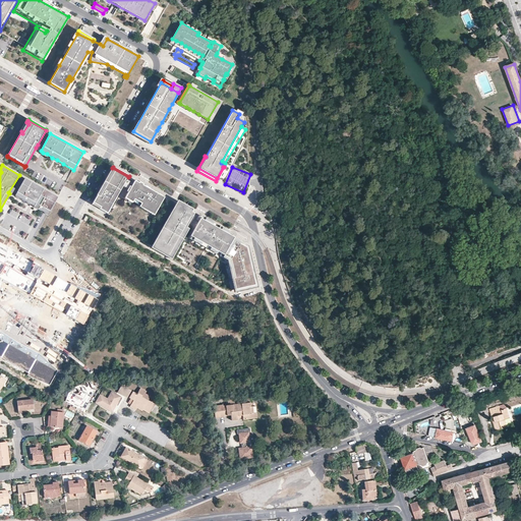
[(127,182),(126,181),(128,177),(112,168),(93,203),(100,207),(99,209),(107,213),(114,199),(112,198),(118,189),(120,184),(125,187),(126,184),(127,182)]
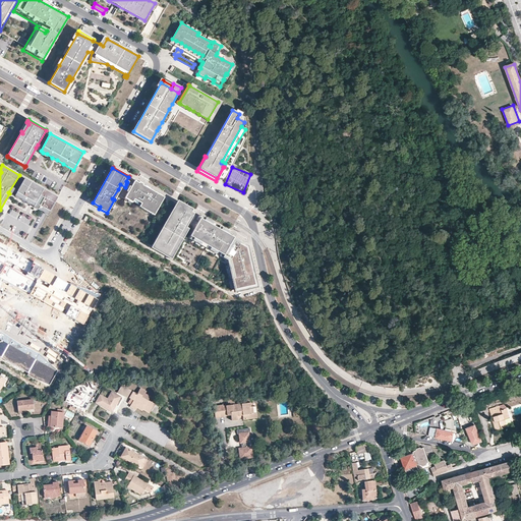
[(8,192),(9,193),(14,195),(24,178),(19,175),(8,192)]
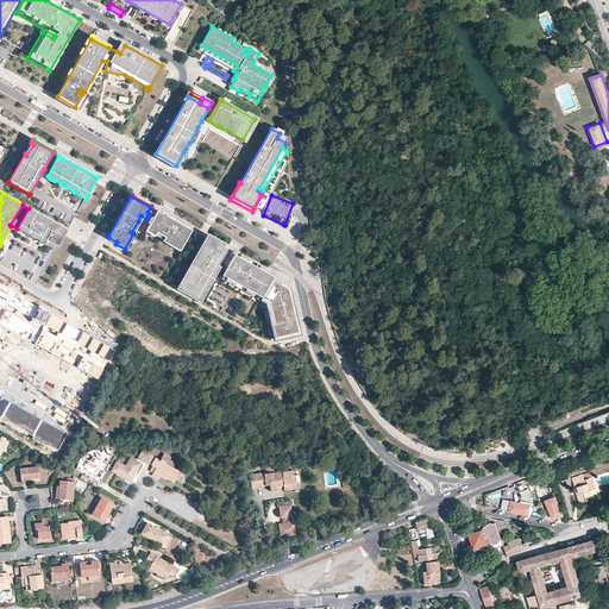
[(29,208),(17,228),(56,251),(68,230),(29,208)]
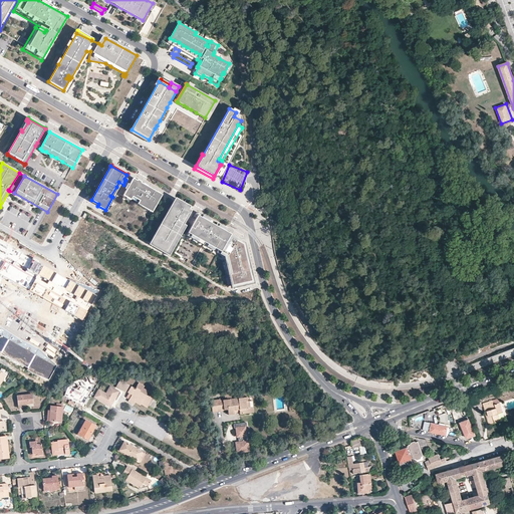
[(159,194),(137,181),(133,179),(130,184),(126,189),(123,194),(143,204),(141,206),(152,212),(156,204),(154,202),(159,194)]
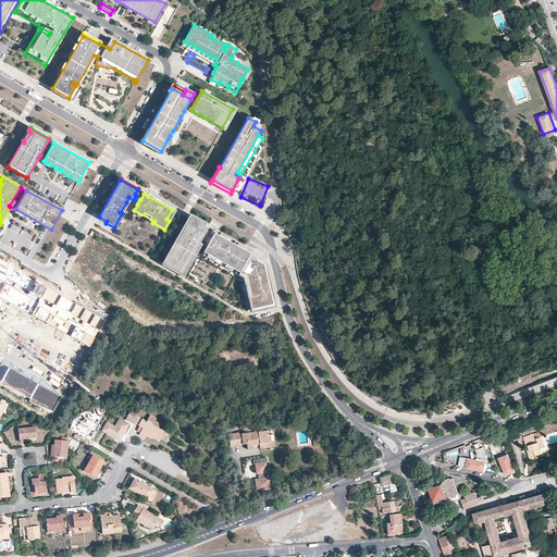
[(133,212),(152,223),(155,221),(134,210),(133,212)]
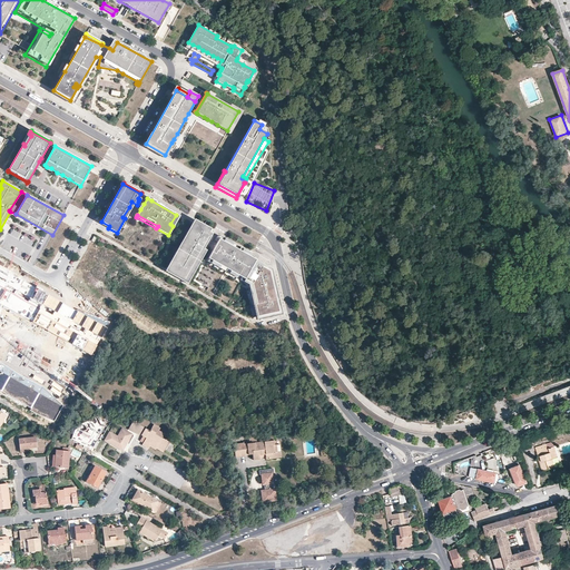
[(196,228),(193,227),(170,266),(174,267),(172,272),(186,279),(210,236),(204,233),(205,229),(197,225),(196,228)]
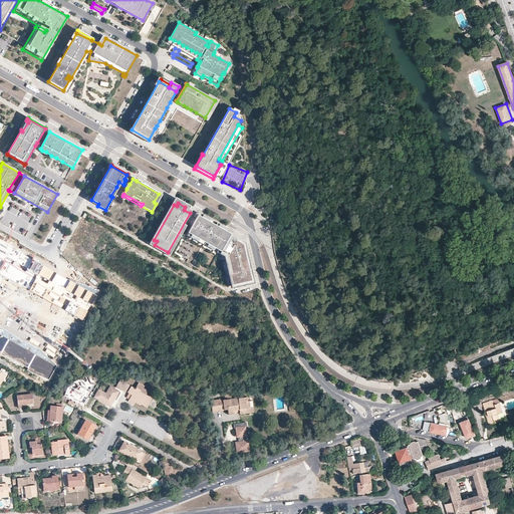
[(190,213),(168,252),(170,253),(194,212),(190,213)]
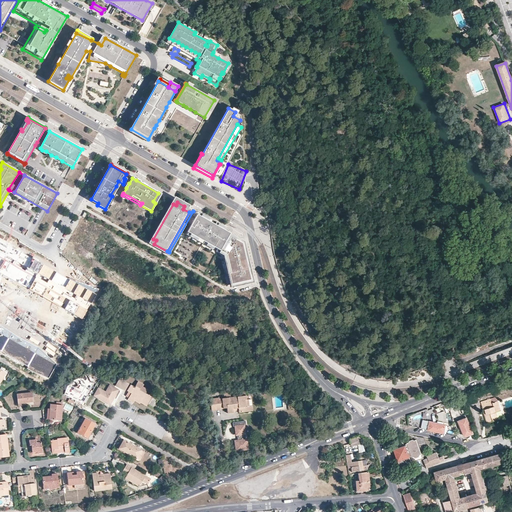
[(242,244),(240,238),(197,213),(196,216),(187,232),(213,247),(216,249),(223,253),(231,284),(250,280),(242,244)]
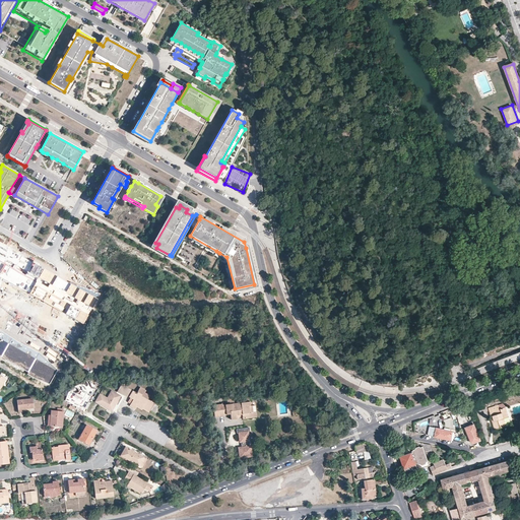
[(216,251),(190,236),(188,238),(215,253),(216,251)]
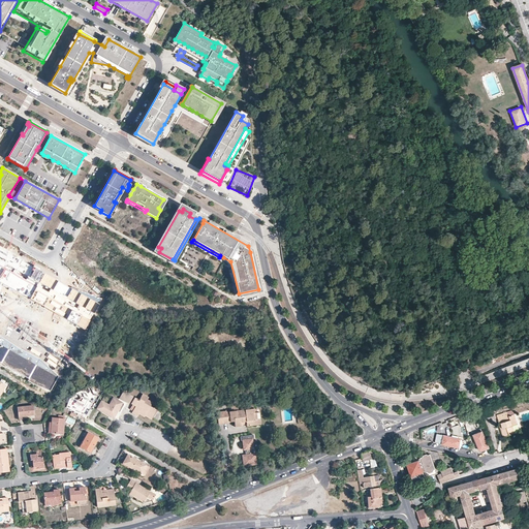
[(58,281),(0,248),(0,362),(28,378),(28,380),(32,383),(51,391),(58,376),(39,359),(17,346),(0,336),(0,281),(84,330),(101,299),(72,287),(71,288),(58,281)]
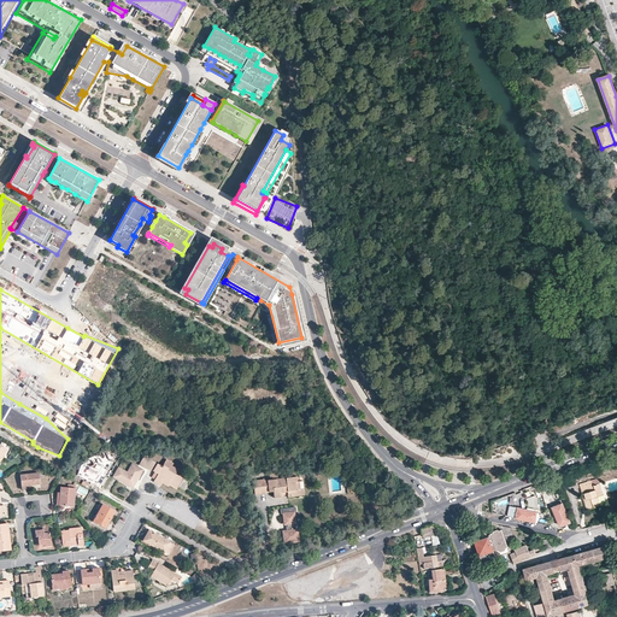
[(144,456),(140,464),(151,470),(156,462),(144,456)]
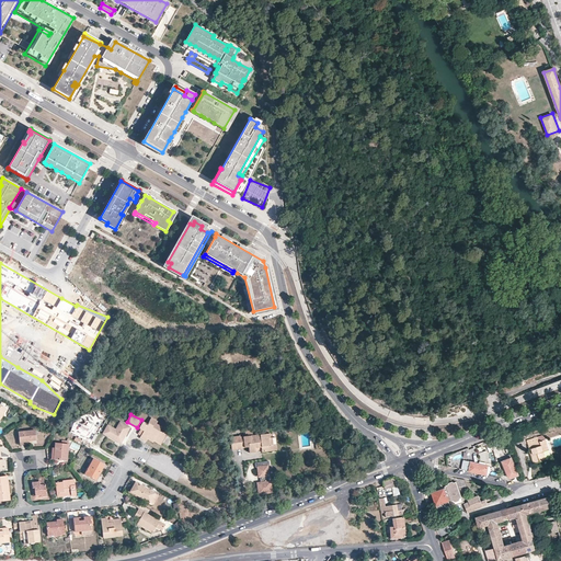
[(142,421),(139,427),(141,428),(138,433),(141,435),(140,438),(147,442),(148,439),(153,442),(155,441),(161,445),(167,434),(160,431),(162,426),(157,423),(158,421),(151,418),(148,424),(142,421)]
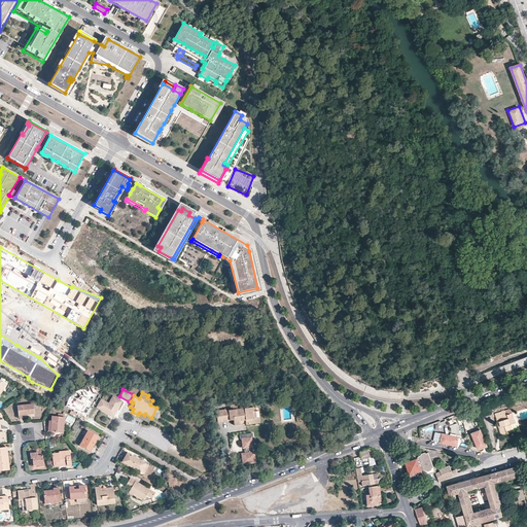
[(101,399),(97,407),(113,416),(121,400),(112,395),(108,403),(101,399)]
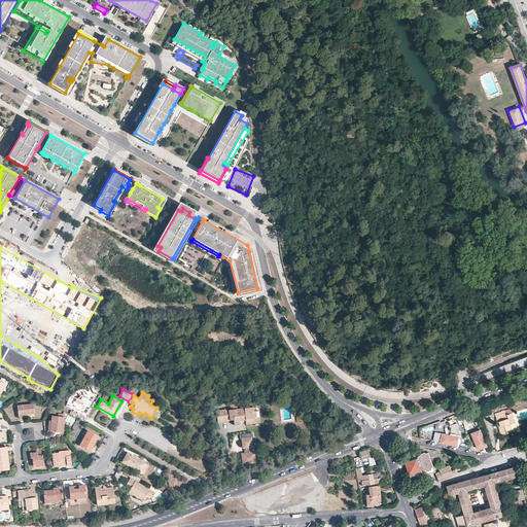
[(33,403),(16,406),(19,417),(26,417),(26,415),(34,413),(33,403)]
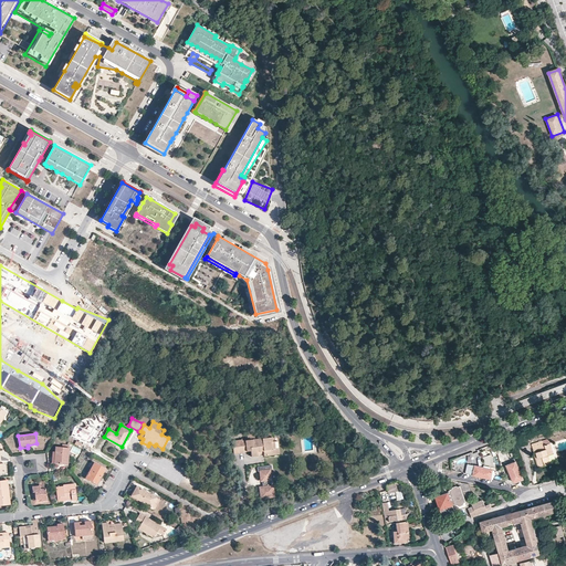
[(272,441),(272,437),(269,437),(254,439),(253,433),(247,435),(248,440),(242,440),(242,439),(232,440),(233,453),(244,452),(250,451),(251,456),(258,454),(258,452),(263,451),(263,453),(264,456),(276,454),(275,449),(274,441),(272,441)]
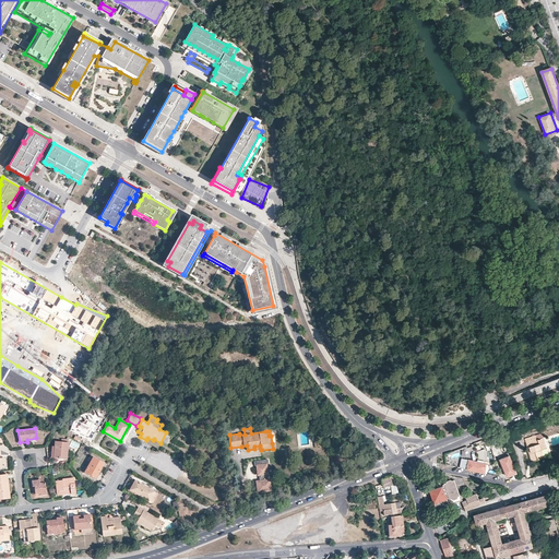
[(507,447),(501,433),(483,440),(487,451),(495,448),(494,444),(498,444),(502,445),(504,447),(507,447)]
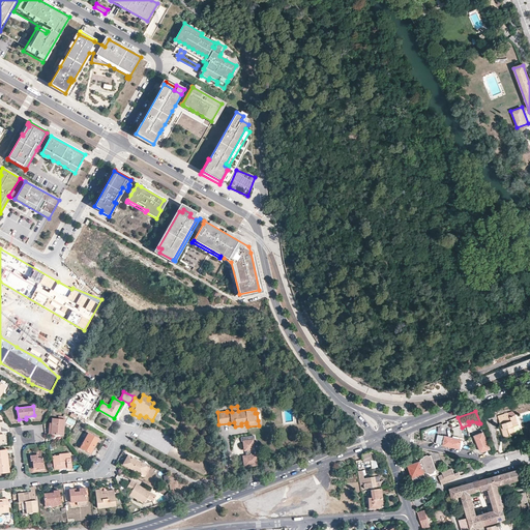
[(498,416),(500,424),(502,423),(503,430),(502,430),(504,437),(516,434),(513,425),(519,424),(516,415),(509,416),(508,412),(498,416)]
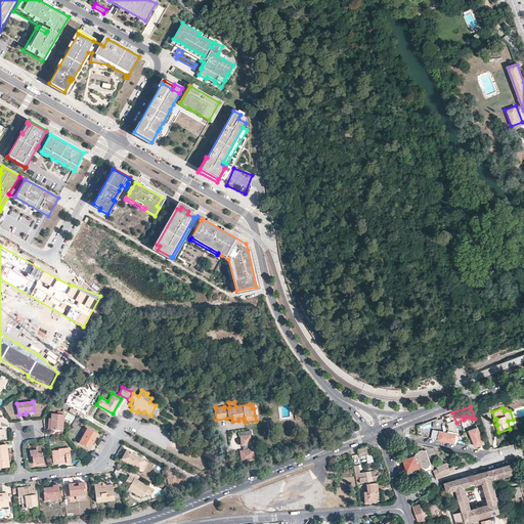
[(64,415),(63,415),(57,413),(51,413),(50,429),(62,430),(64,415)]
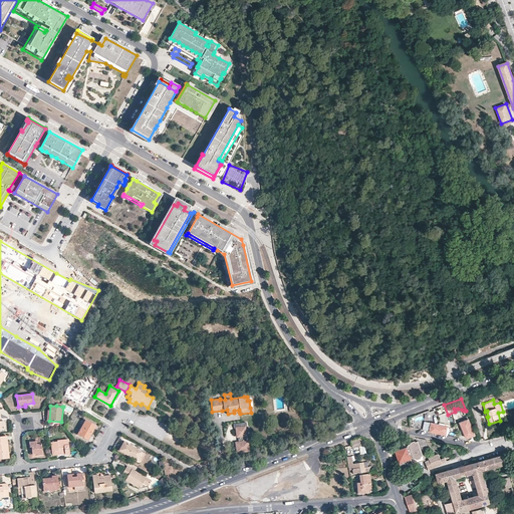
[(475,434),(469,419),(464,421),(462,422),(460,423),(466,437),(468,437),(475,434)]
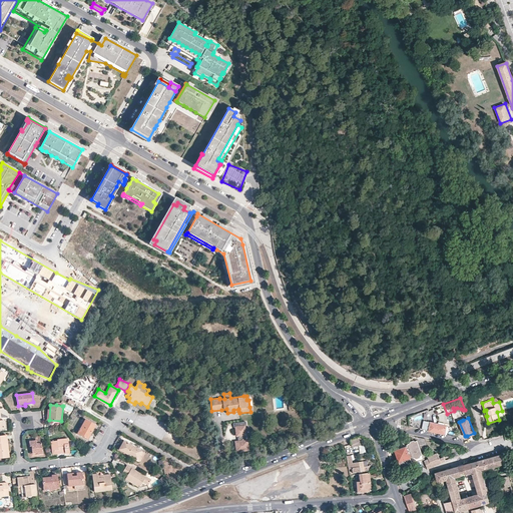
[(87,439),(90,434),(91,432),(95,425),(84,419),(77,433),(87,439)]
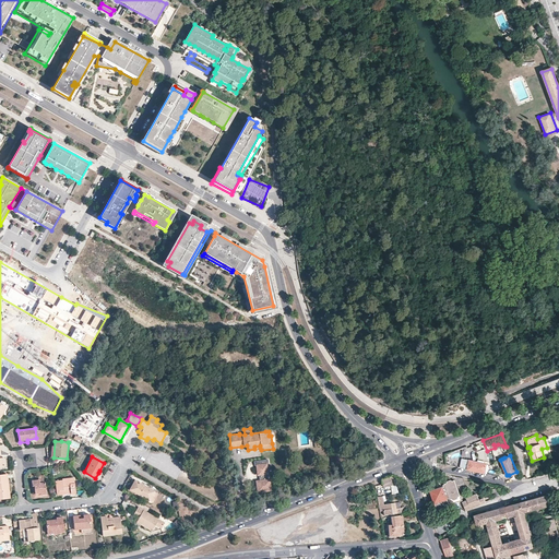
[(486,467),(487,463),(462,458),(460,467),(467,468),(487,473),(488,468),(486,467)]
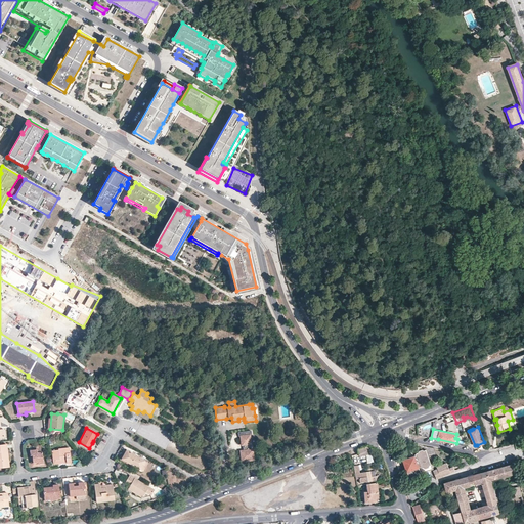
[(252,438),(252,433),(239,435),(241,439),(242,439),(243,448),(244,448),(245,453),(242,453),(243,464),(255,462),(254,452),(252,452),(250,438),(252,438)]
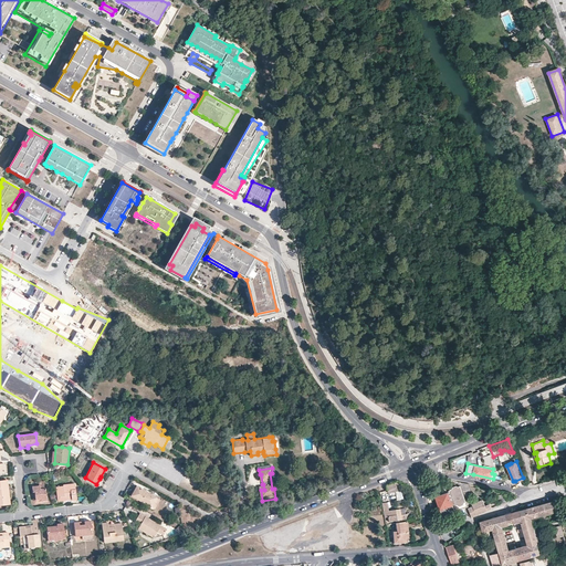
[(7,480),(0,480),(0,505),(10,504),(7,480)]
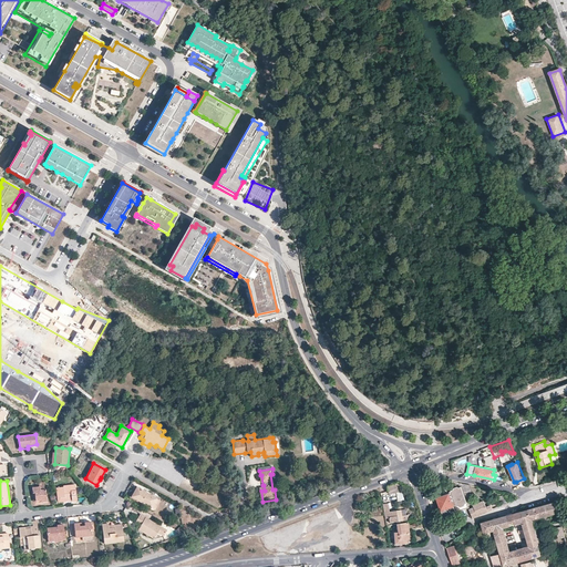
[(39,483),(39,486),(32,487),(32,493),(34,493),(35,501),(41,501),(47,500),(45,490),(44,490),(44,482),(39,483)]
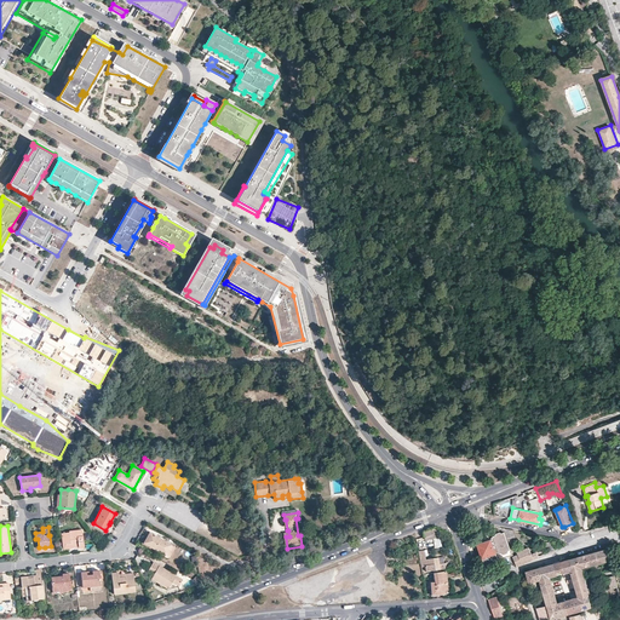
[(441,547),(438,530),(431,532),(430,527),(422,530),(423,540),(432,539),(434,549),(441,547)]
